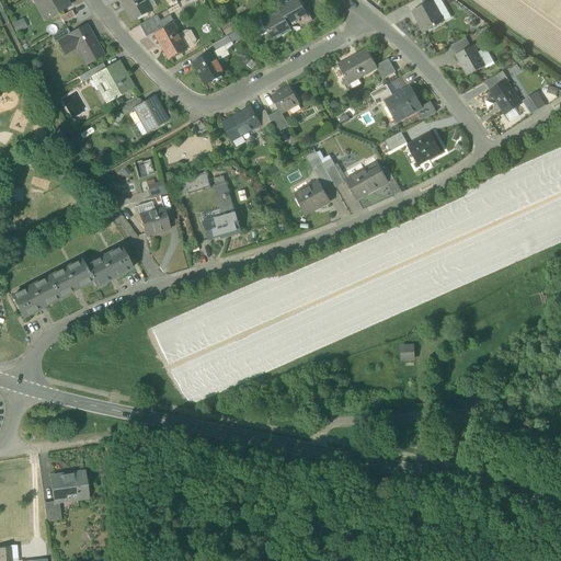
[(44,19),(45,20),(69,7),(65,0),(33,0),(35,3),(39,0),(49,16),(44,19)]
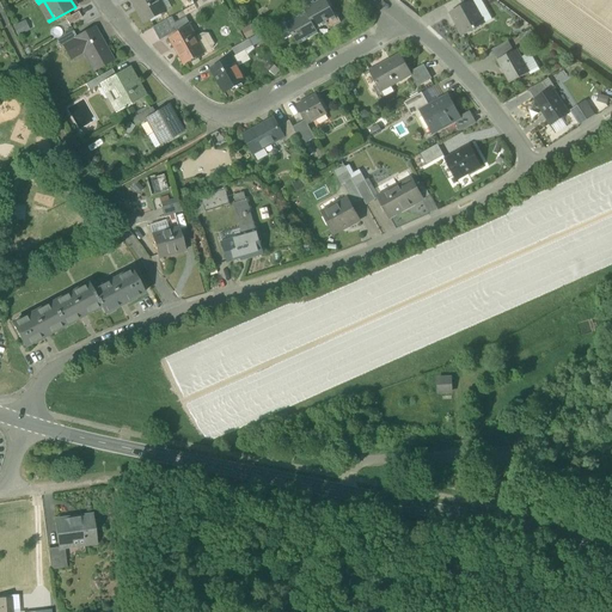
[(138,10),(145,23),(172,8),(166,0),(134,0),(140,8),(138,10)]
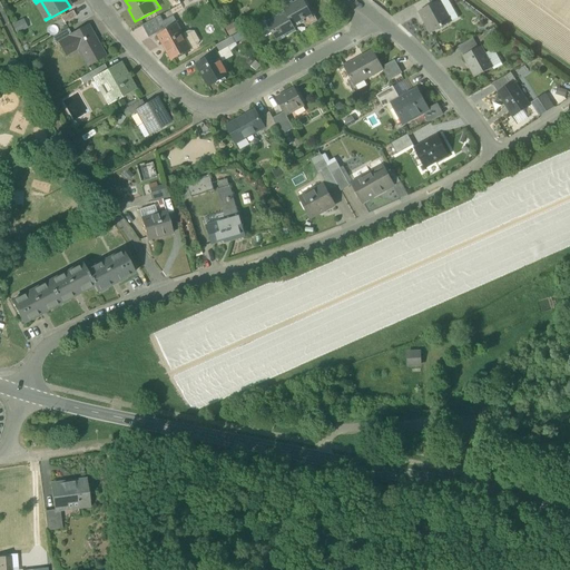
[(294,28),(304,22),(313,18),(311,13),(303,0),(297,0),(296,1),(283,8),(285,11),(294,28)]
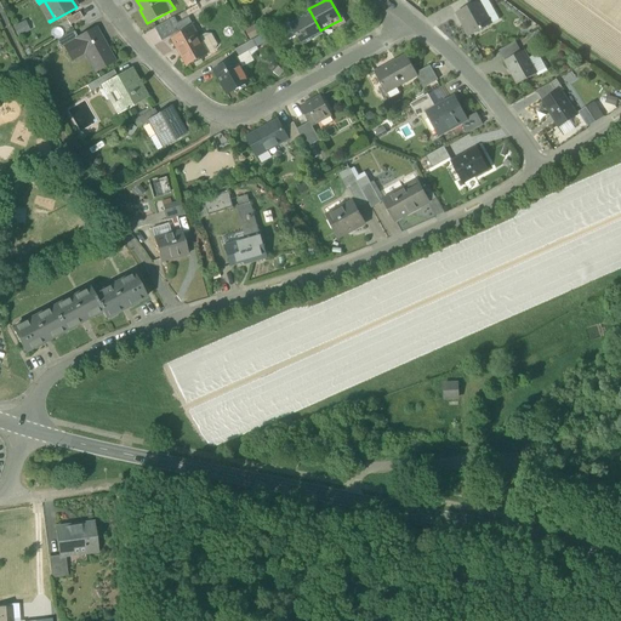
[(465,26),(471,36),(491,24),(479,3),(479,1),(471,5),(457,13),(459,13),(466,24),(465,26)]
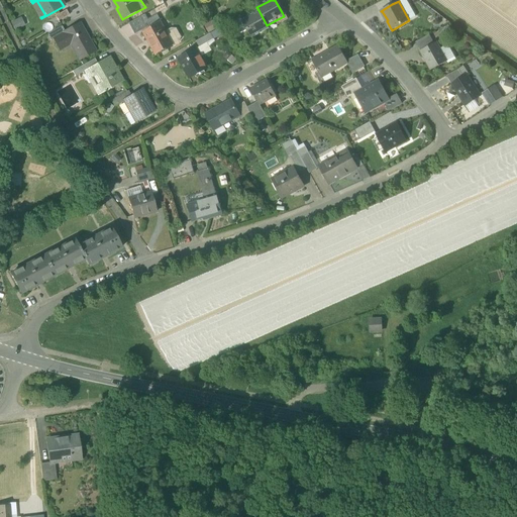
[(66,10),(55,15),(58,21),(68,15),(66,10)]
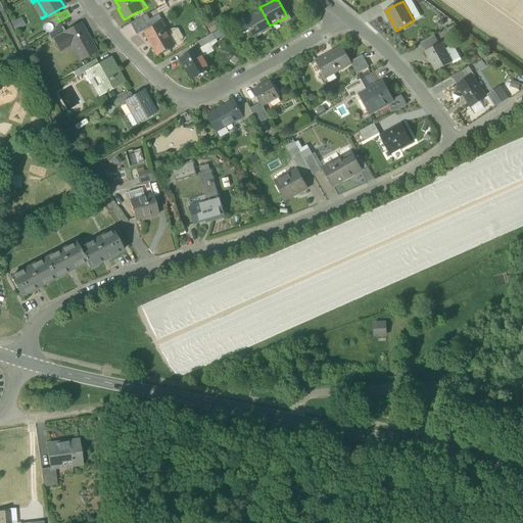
[(272,29),(270,26),(262,10),(236,25),(242,34),(249,30),(254,39),(272,29)]
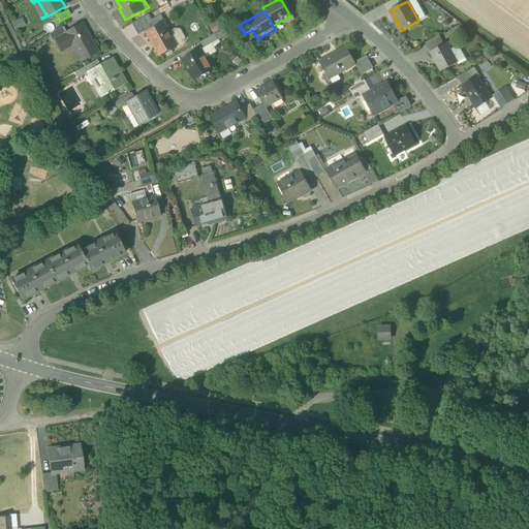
[(290,11),(288,12),(290,17),(282,21),(284,25),(294,20),(290,11)]
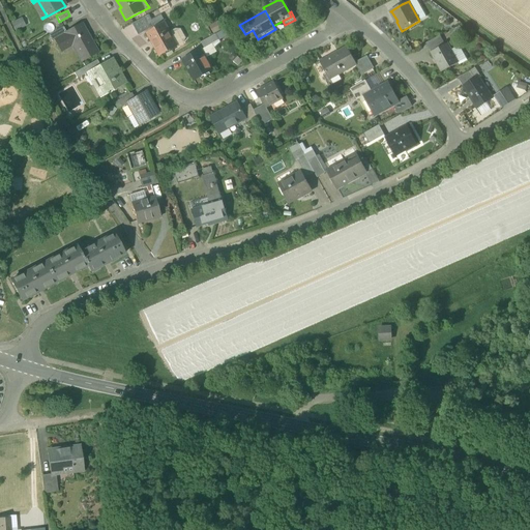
[(133,24),(139,35),(151,28),(145,17),(133,24)]
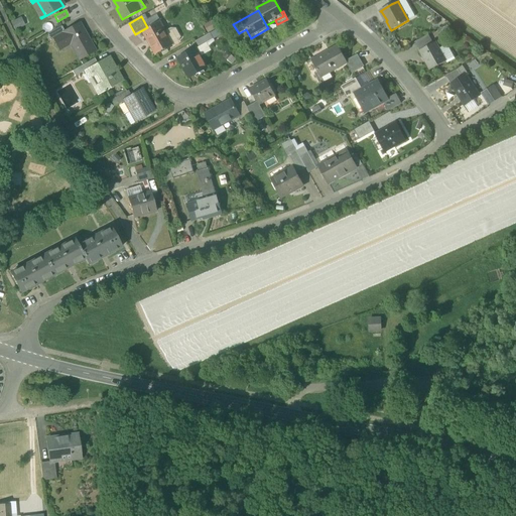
[(148,39),(156,53),(173,44),(161,22),(143,32),(147,40),(148,39)]
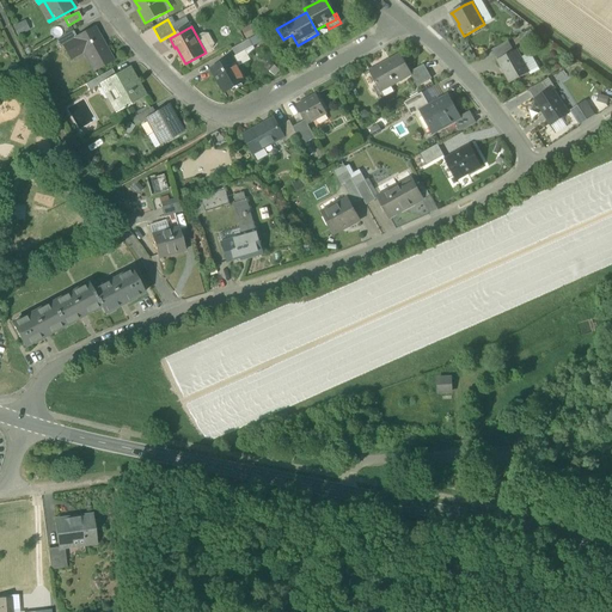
[(83,48),(95,71),(112,60),(95,28),(77,36),(77,37),(77,38),(63,46),(63,47),(69,55),(83,48)]
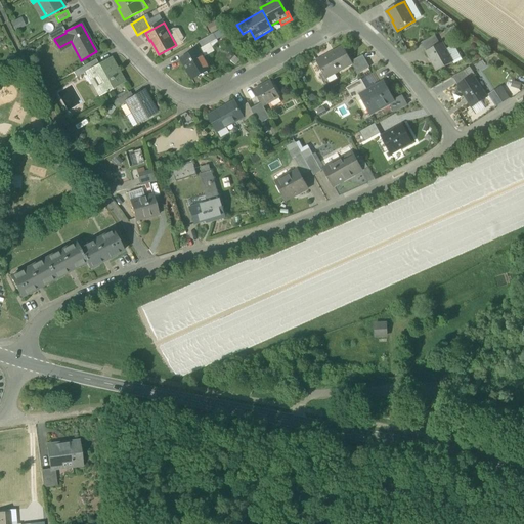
[(48,35),(52,42),(54,40),(54,39),(66,33),(66,32),(66,31),(63,27),(48,35)]
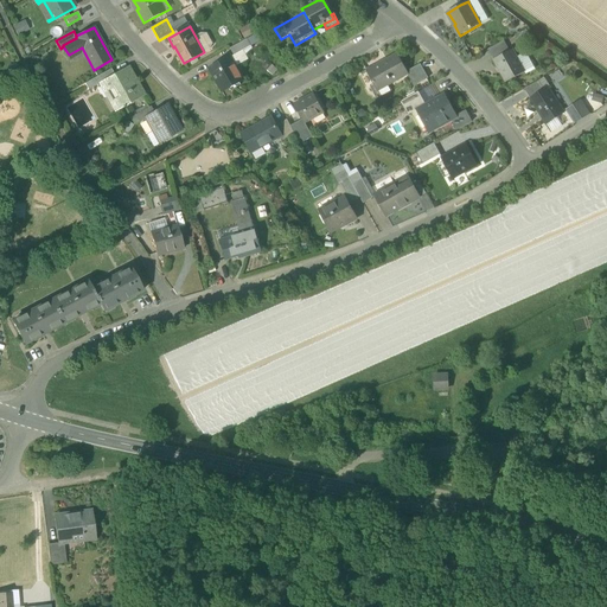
[(248,39),(251,46),(264,39),(261,32),(248,39)]
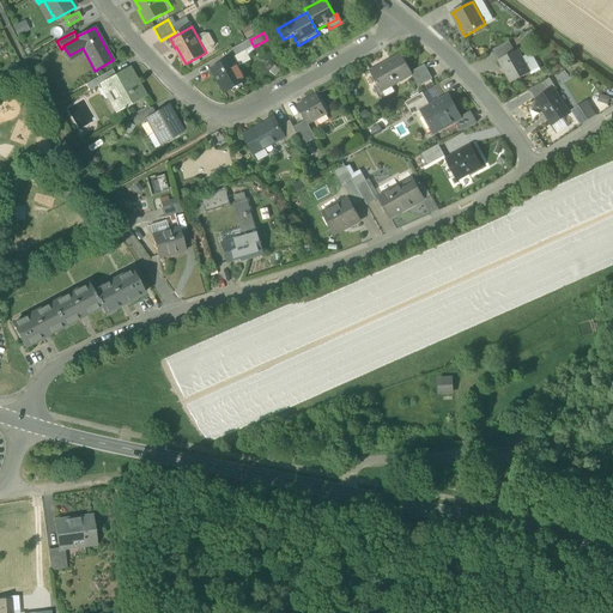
[(236,55),(237,55),(246,50),(254,47),(250,40),(232,49),(236,55)]
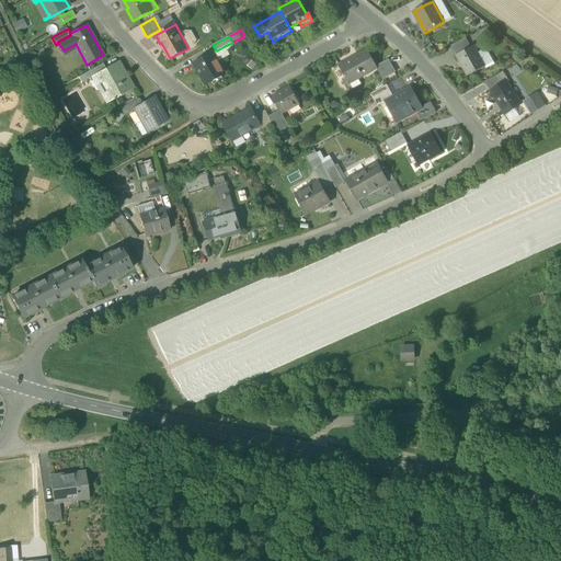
[(451,45),(457,55),(471,47),(466,37),(451,45)]
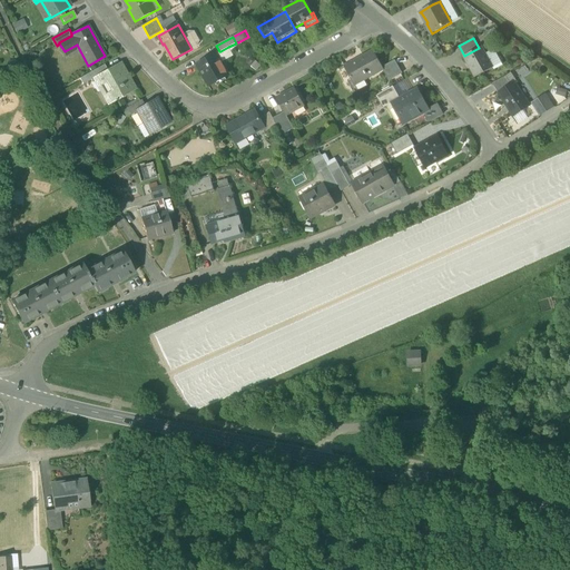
[(464,56),(475,77),(493,67),(482,46),(479,48),(464,56)]
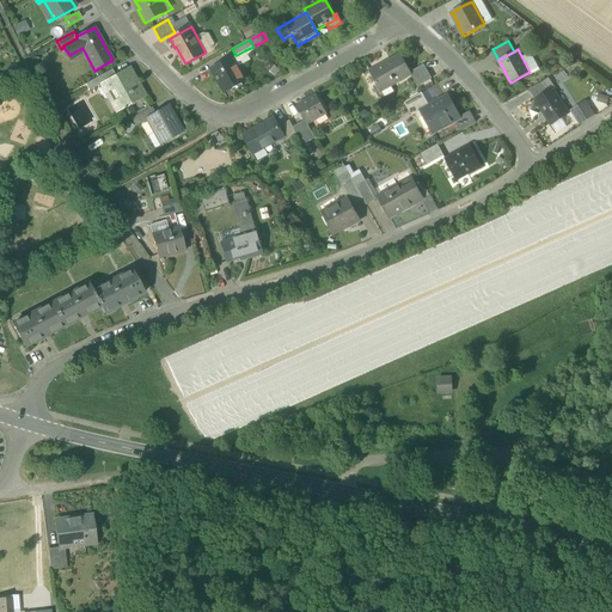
[(233,56),(239,68),(251,61),(245,50),(237,55),(236,55),(233,56)]
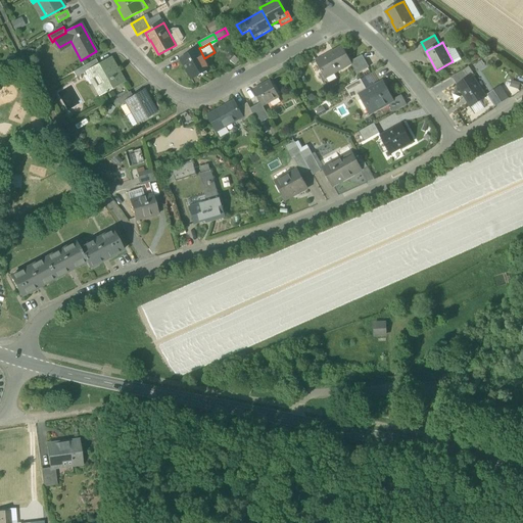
[(316,61),(326,79),(351,63),(350,61),(342,46),(316,61)]
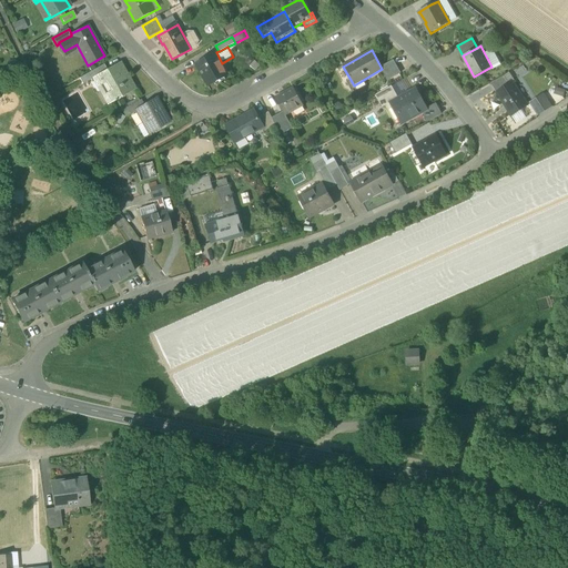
[(196,64),(208,85),(229,74),(222,63),(216,52),(196,64)]
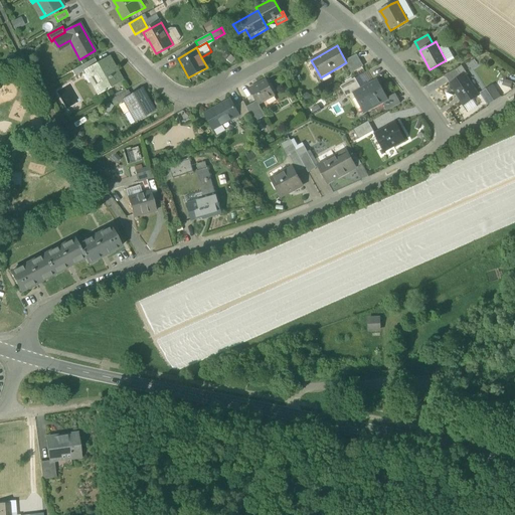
[(346,62),(352,72),(362,66),(355,54),(345,60),(346,62)]
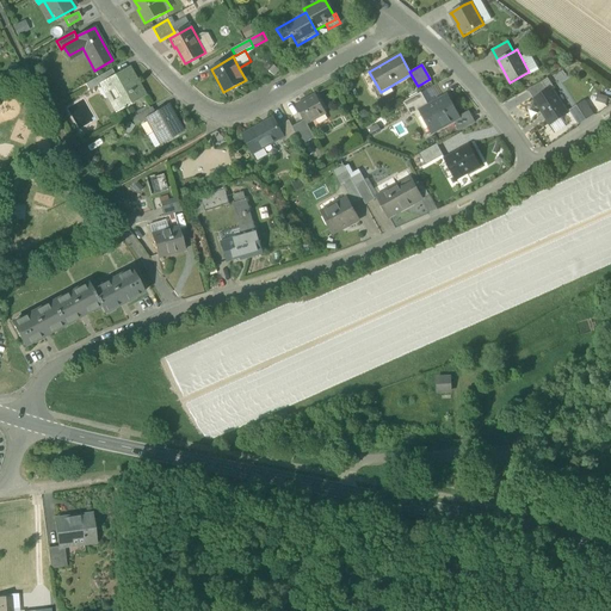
[(109,97),(116,111),(146,96),(130,68),(116,75),(107,80),(107,81),(115,93),(109,97)]
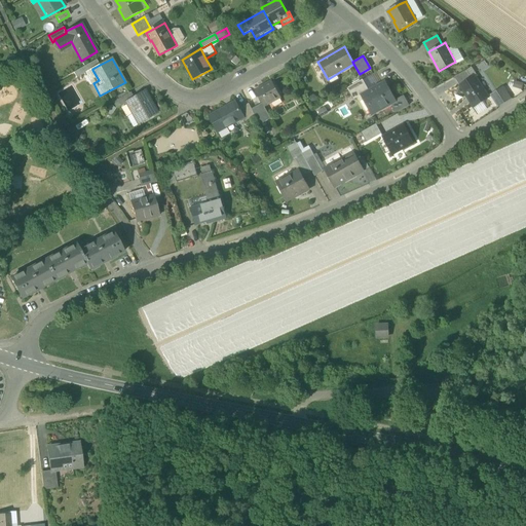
[(81,68),(84,74),(92,70),(92,69),(100,65),(97,60),(81,68)]
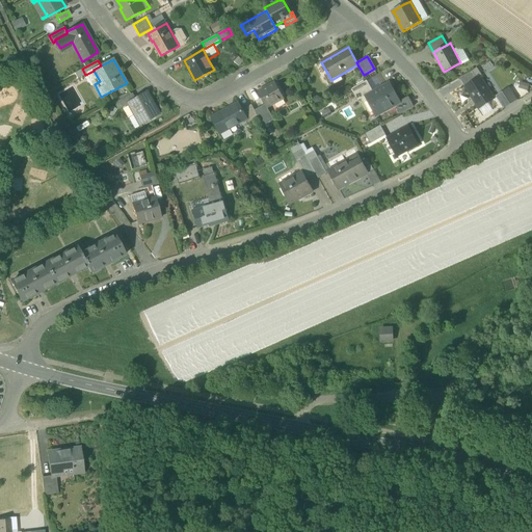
[(459,78),(464,86),(477,79),(473,71),(459,78)]
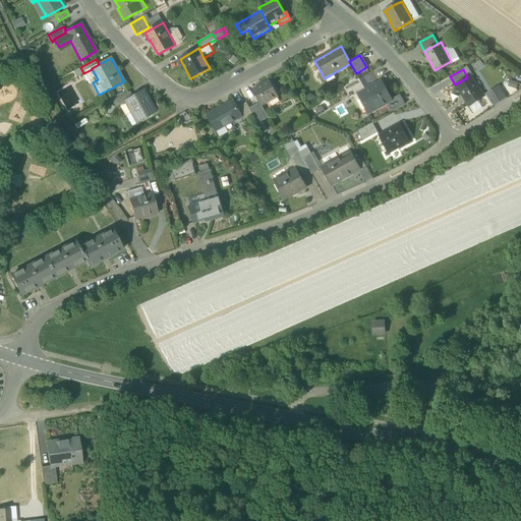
[(455,84),(469,107),(484,97),(471,75),(467,77),(455,84)]
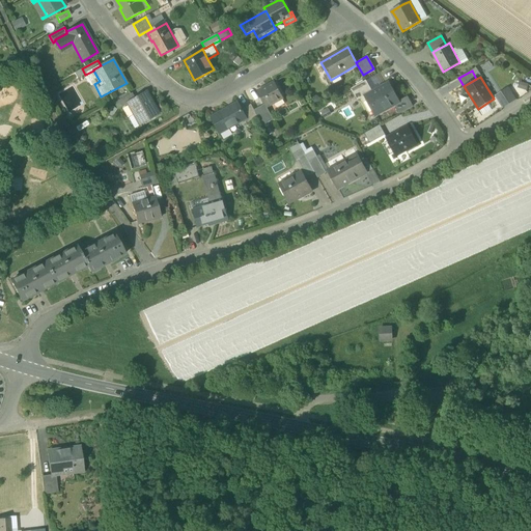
[(351,89),(356,99),(358,96),(370,89),(366,81),(351,89)]
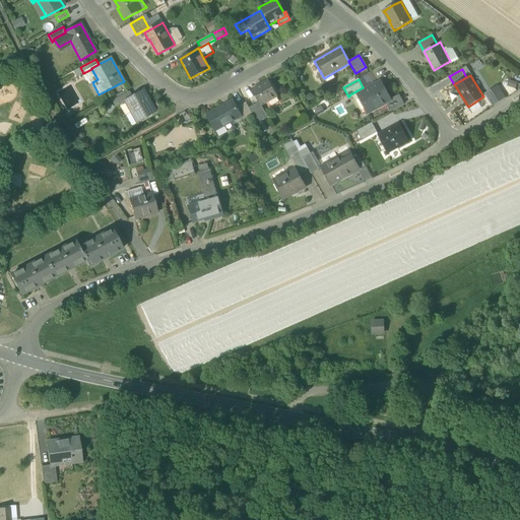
[(259,101),(261,105),(277,96),(269,81),(261,85),(261,86),(254,90),(259,101)]
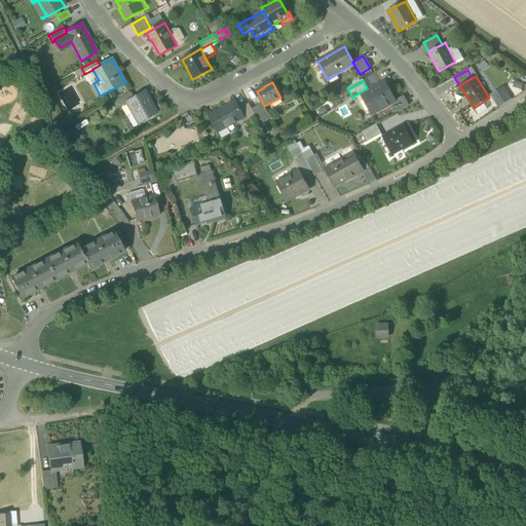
[(371,111),(373,114),(393,103),(396,102),(384,82),(369,91),(362,96),(371,111)]
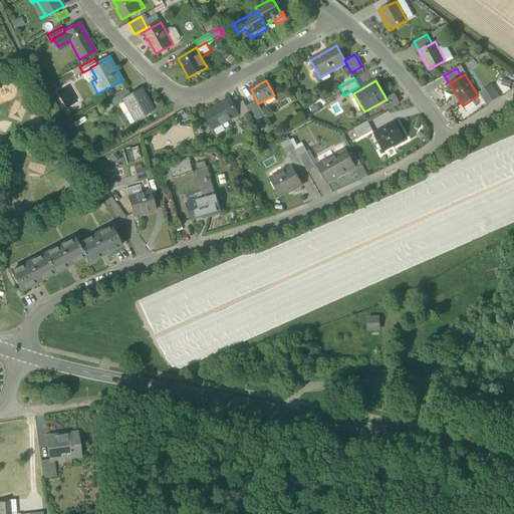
[(477,92),(485,103),(498,94),(489,83),(477,92)]
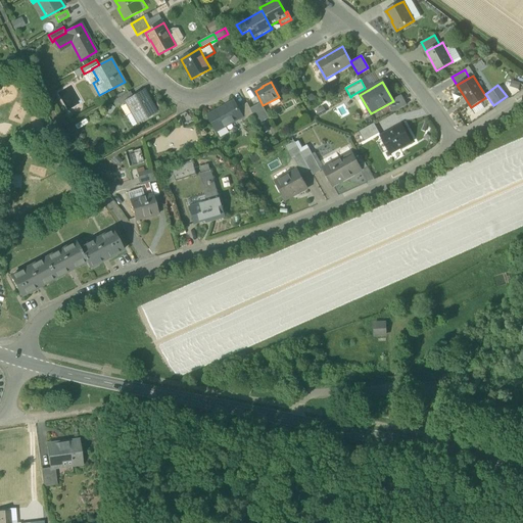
[(352,95),(364,114),(369,110),(360,95),(367,91),(365,88),(352,95)]
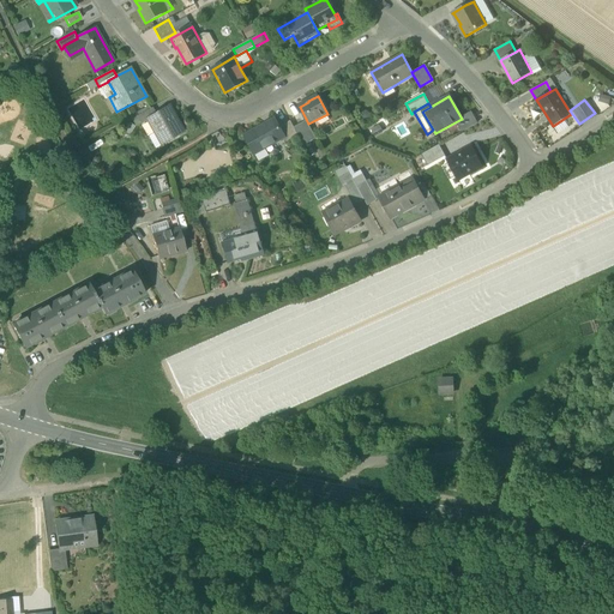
[(148,120),(161,144),(172,139),(184,132),(169,107),(156,114),(148,119),(148,120)]
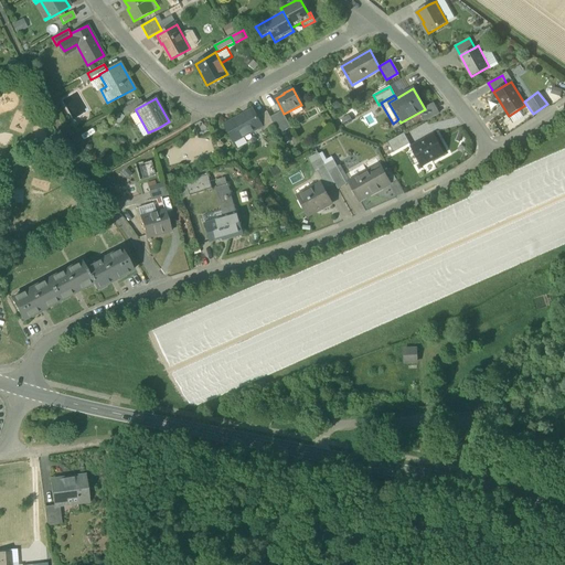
[(126,107),(130,114),(136,110),(136,109),(144,105),(141,99),(126,107)]
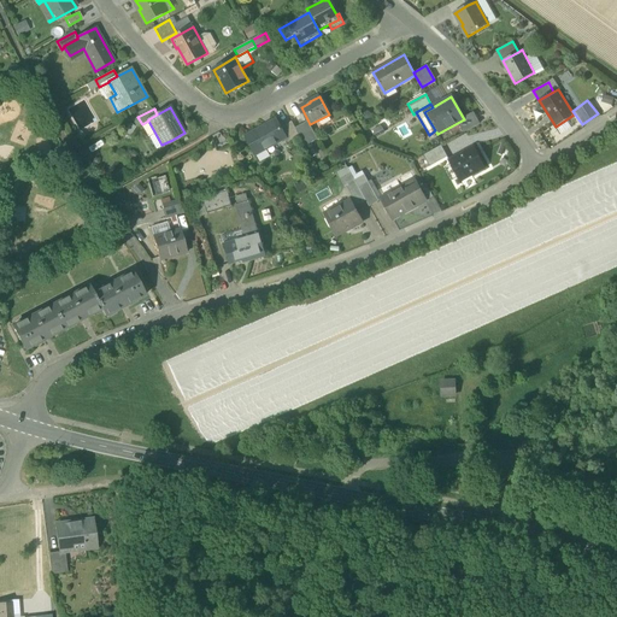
[(462,121),(468,131),(481,124),(475,113),(464,119),(462,121)]
